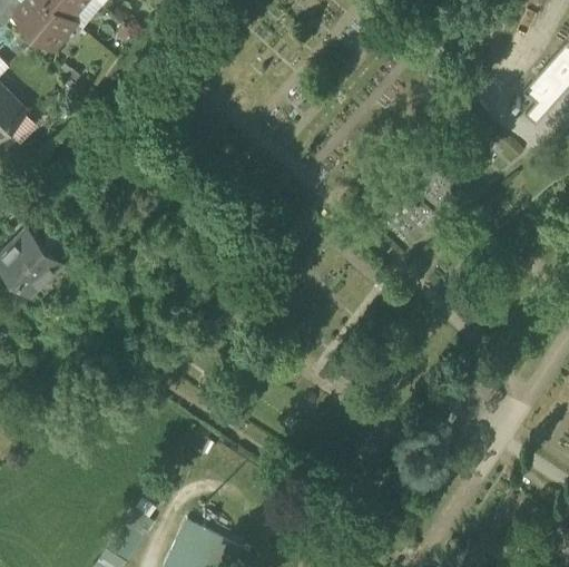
[(25,5),(18,0),(0,0),(0,21),(6,27),(18,13),(25,5)]
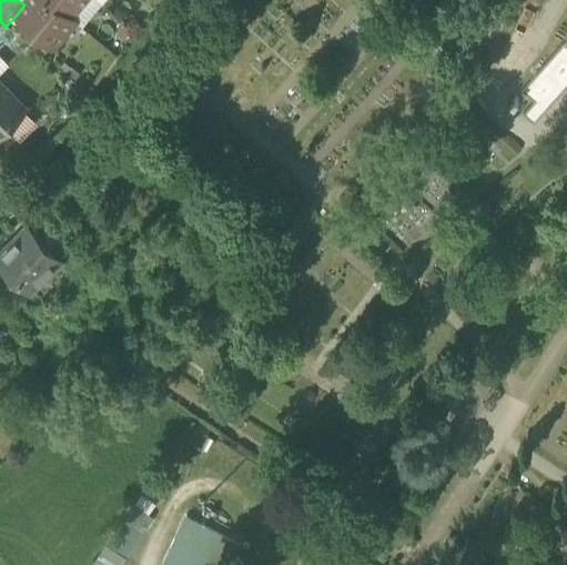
[(58,47),(77,26),(47,0),(28,0),(24,4),(18,13),(22,17),(19,20),(44,41),(47,38),(58,47)]
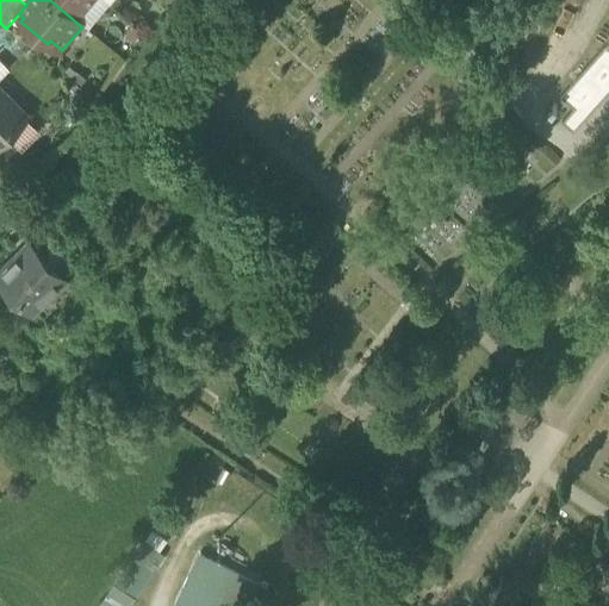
[(50,0),(82,27),(82,26),(78,22),(94,0),(50,0)]
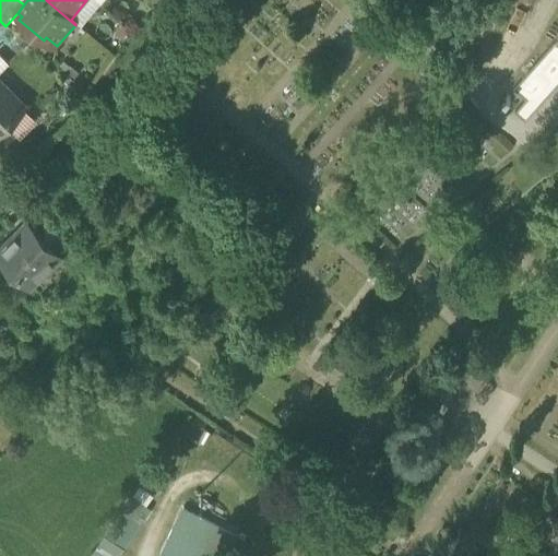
[(515,113),(526,121),(557,85),(557,39),(555,44),(515,90),(527,99),(515,113)]
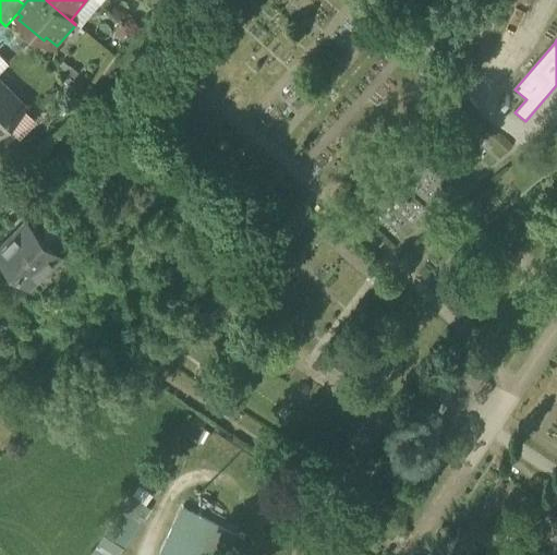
[(0,75),(9,67),(0,57),(0,75)]
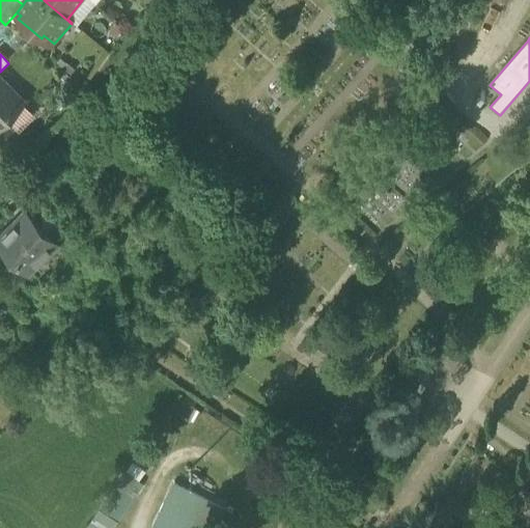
[(0,129),(24,106),(0,82),(0,129)]
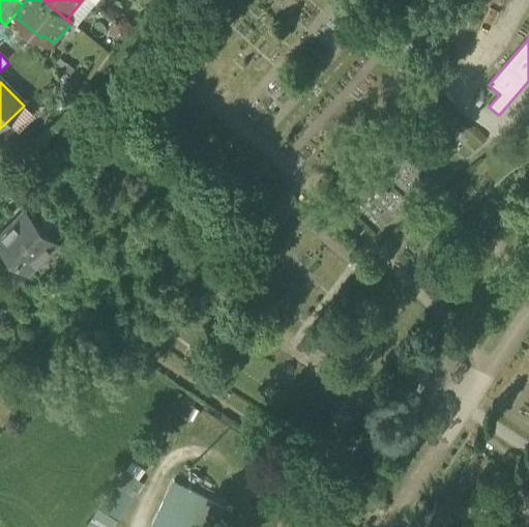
[(0,239),(0,244),(29,274),(58,246),(26,214),(0,239)]
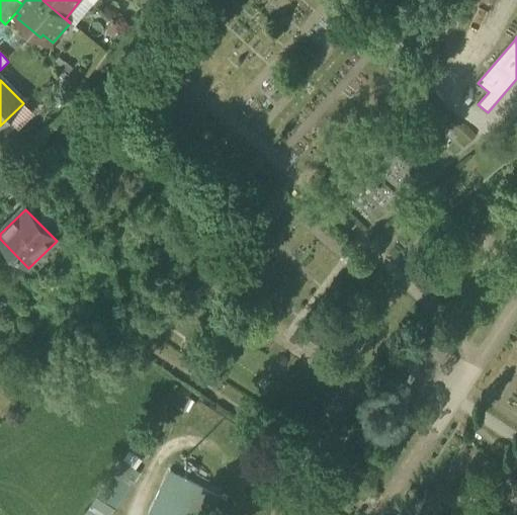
[(96,498),(114,510),(139,476),(121,463),(96,498)]
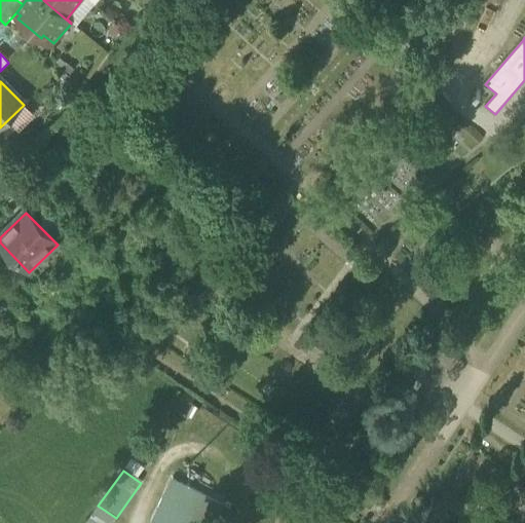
[(216,522),(225,506),(175,479),(152,522),(216,522)]
